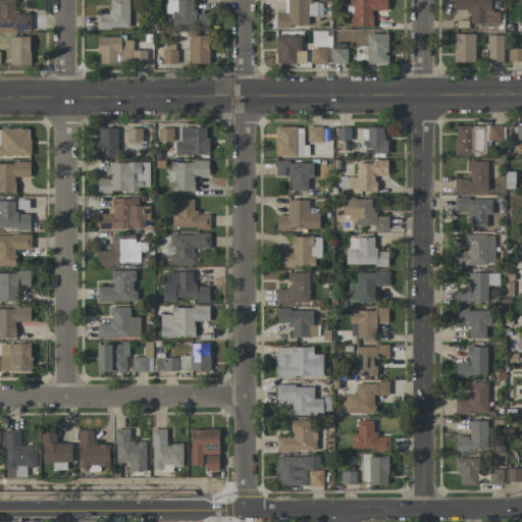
[(0,0),(0,32),(31,32),(30,15),(15,15),(15,0),(0,0)]
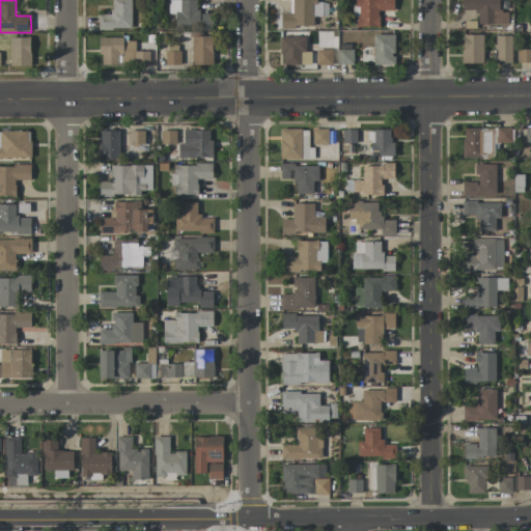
[(131,0),(111,0),(112,15),(98,15),(98,29),(131,29),(131,0)]
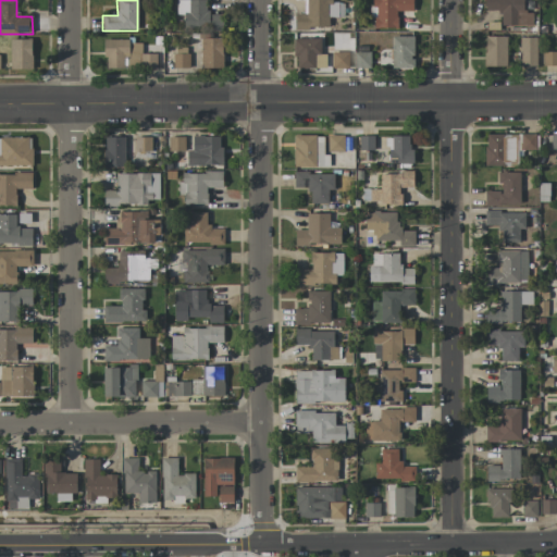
[(207,0),(176,0),(176,14),(184,14),(184,32),(222,31),(222,14),(207,14),(207,0)]
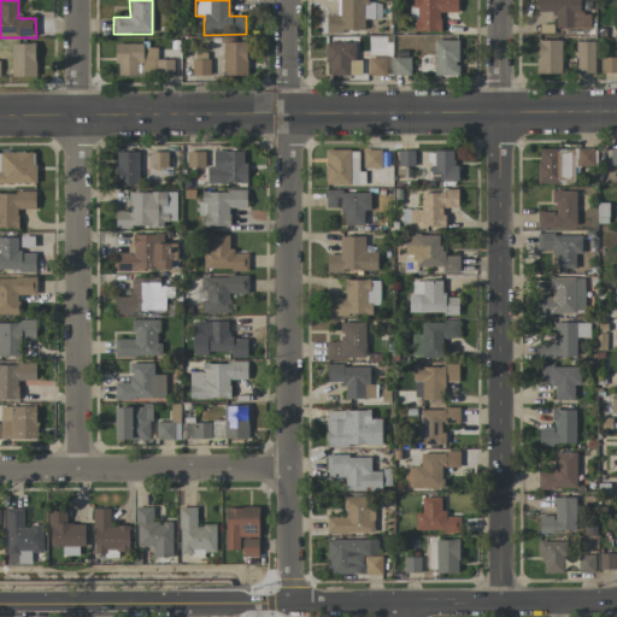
[(375,19),(374,0),(339,0),(340,15),(327,16),(327,33),(364,31),(364,19),(375,19)]
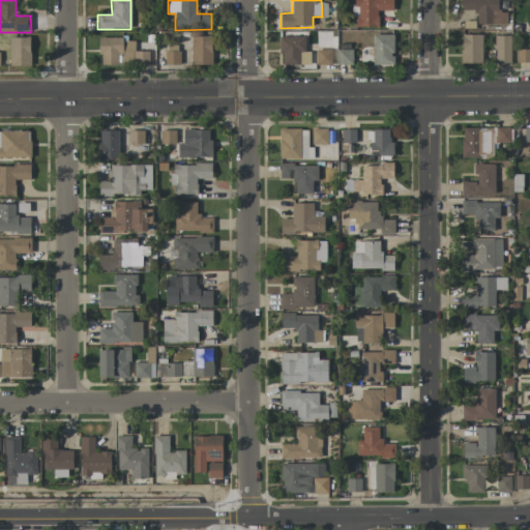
[(354,0),(354,27),(378,27),(378,10),(392,10),(392,0),(354,0)]
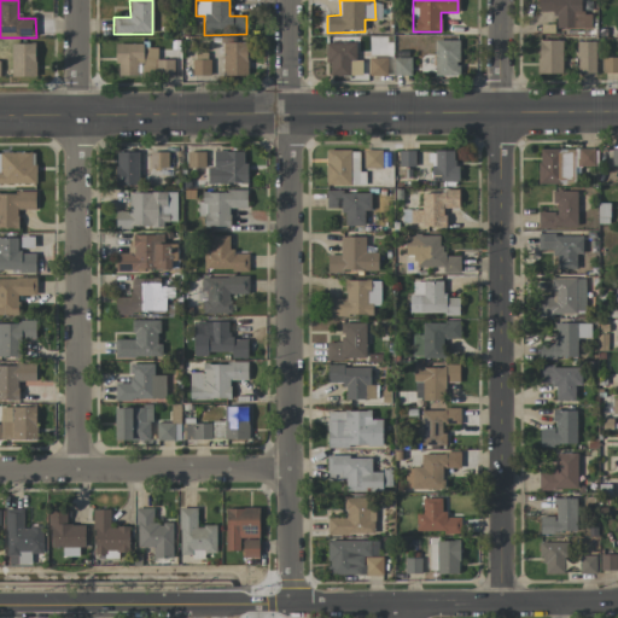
[(579,0),(537,0),(538,11),(555,11),(555,29),(592,29),(590,13),(581,13),(579,0)]
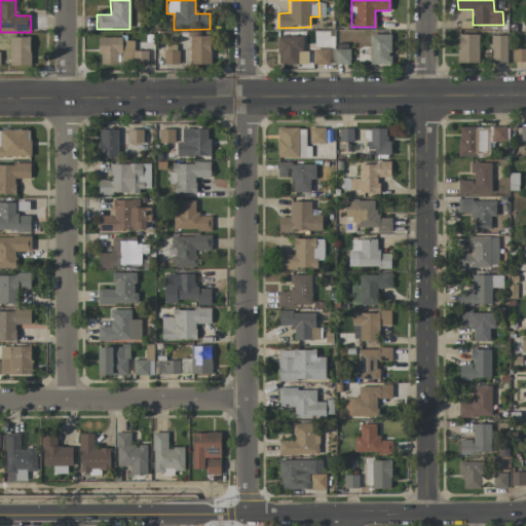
[(370,34),(370,65),(390,65),(390,34),(370,34)]
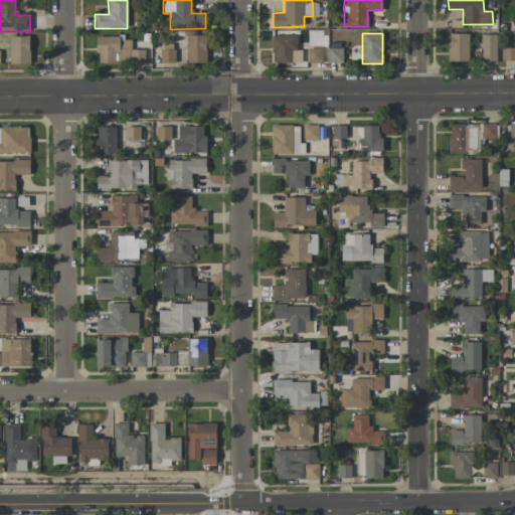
[(469,34),(448,33),(448,61),(468,61),(469,34)]
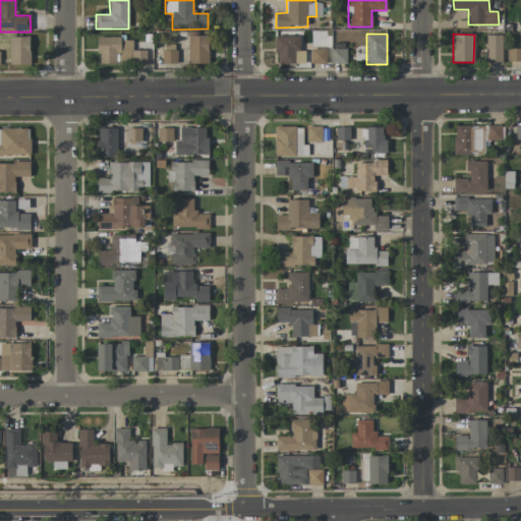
[(487,62),(503,61),(502,35),(486,36),(487,62)]
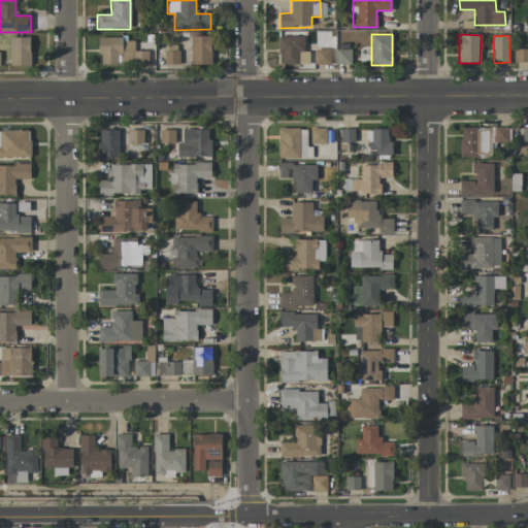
[(211,36),(191,36),(191,65),(211,65),(211,36)]
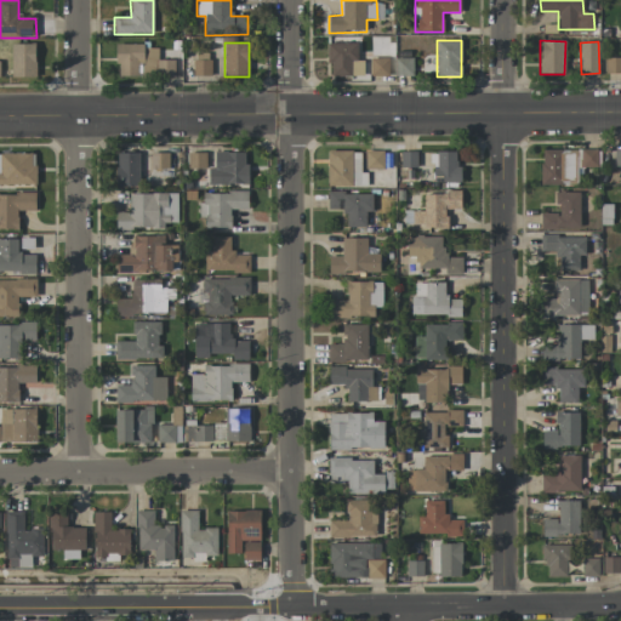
[(358,44),(330,43),(329,75),(357,75),(358,44)]
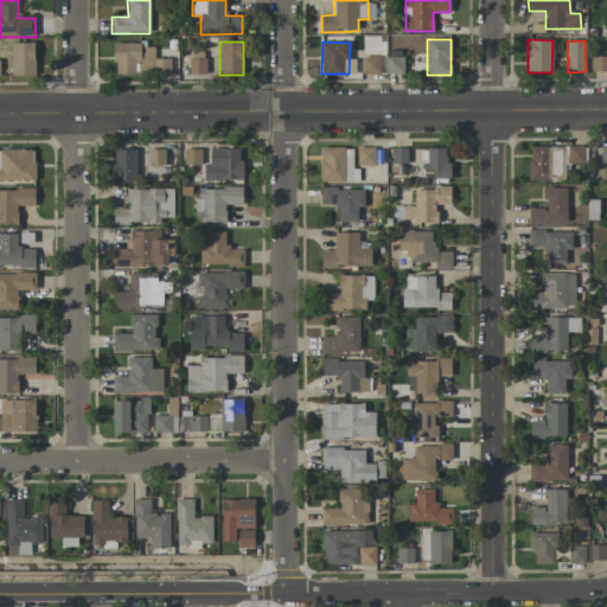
[(36,75),(34,43),(11,43),(12,76),(36,75)]
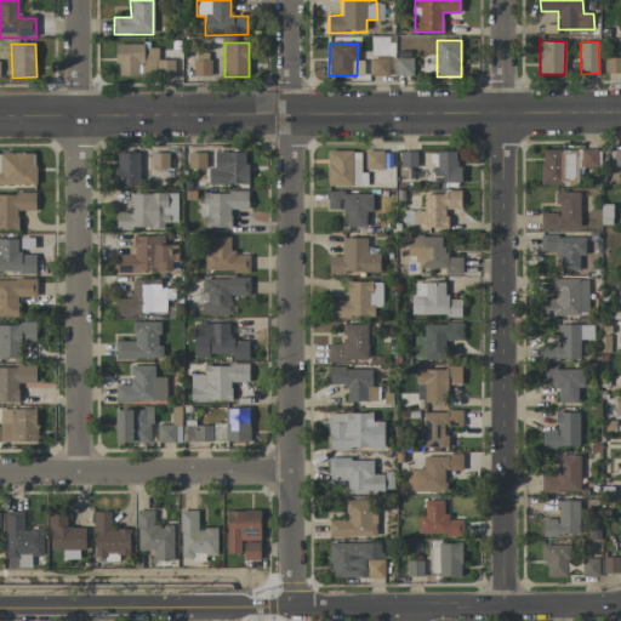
[(140,77),(175,77),(175,60),(158,60),(158,47),(144,49),(143,44),(117,44),(117,77),(140,77)]
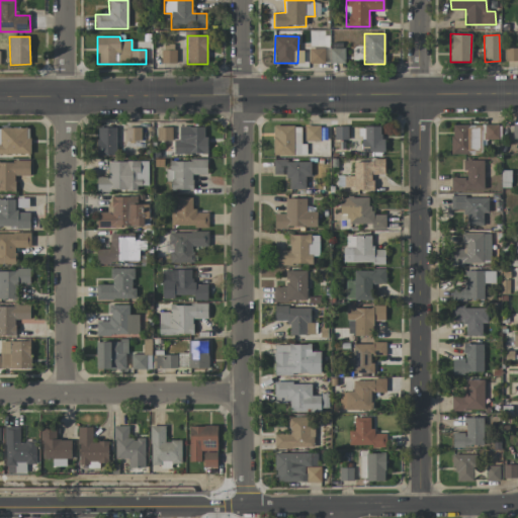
[(162,64),(175,63),(175,45),(162,45),(162,64)]
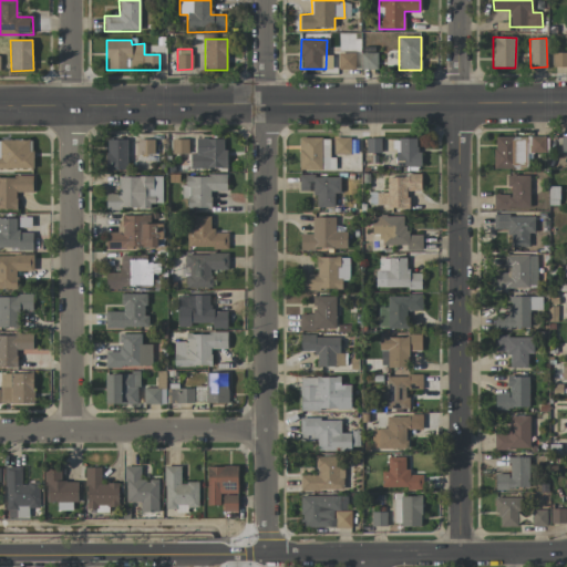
[(339,70),(354,69),(354,52),(339,52),(339,70)]
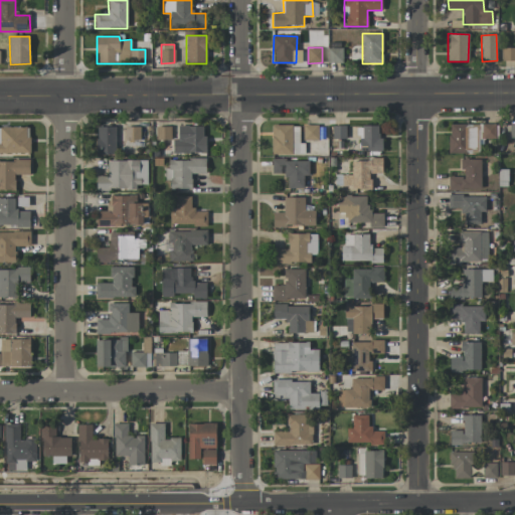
[(342,62),(342,48),(328,47),(327,62),(342,62)]
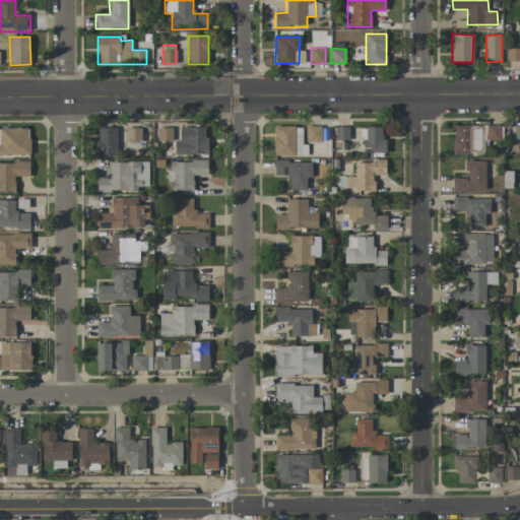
[(519,48),(506,49),(506,62),(519,61),(519,48)]
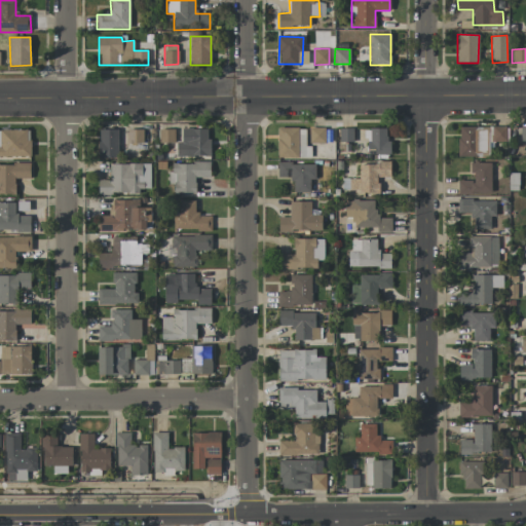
[(457,127),(458,157),(491,156),(491,126),(457,127)]
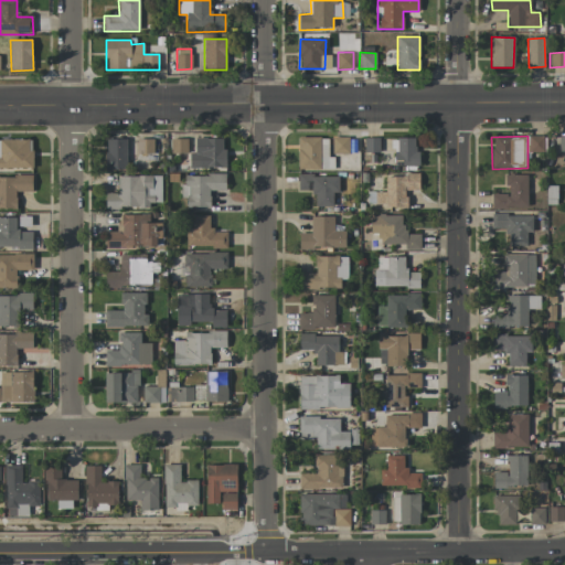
[(544,136),(530,136),(529,152),(544,152),(544,136)]
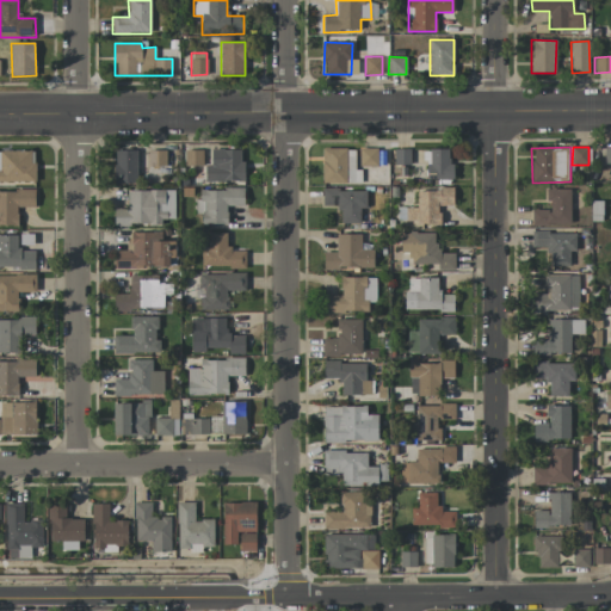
[(321,149),(322,184),(362,184),(360,171),(356,171),(355,148),(321,149)]
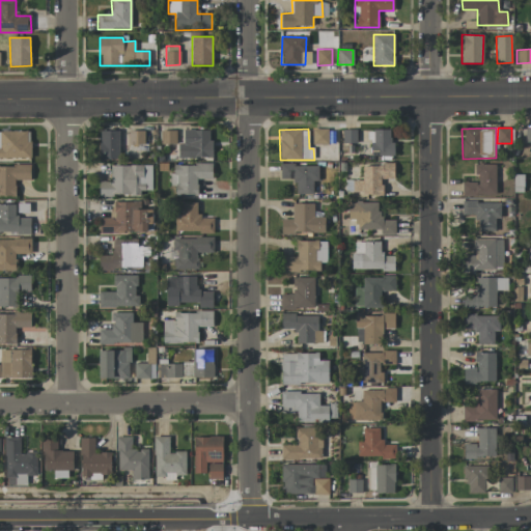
[(328,129),(312,129),(312,144),(328,144),(328,129)]
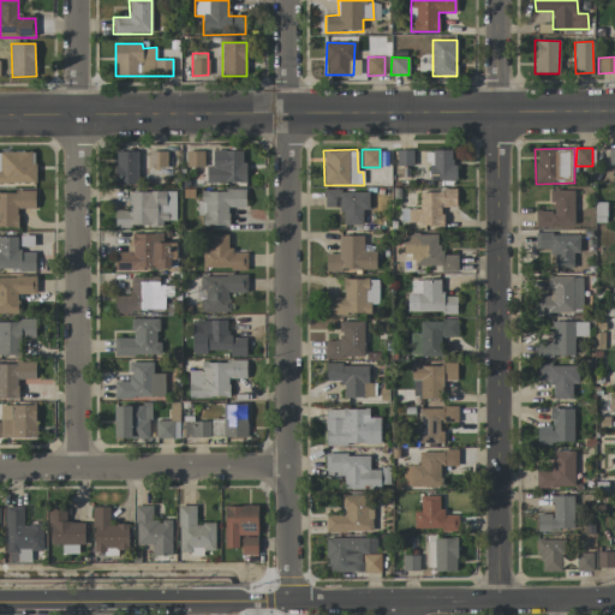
[(245,183),(245,151),(213,150),(213,166),(207,166),(207,183),(245,183)]
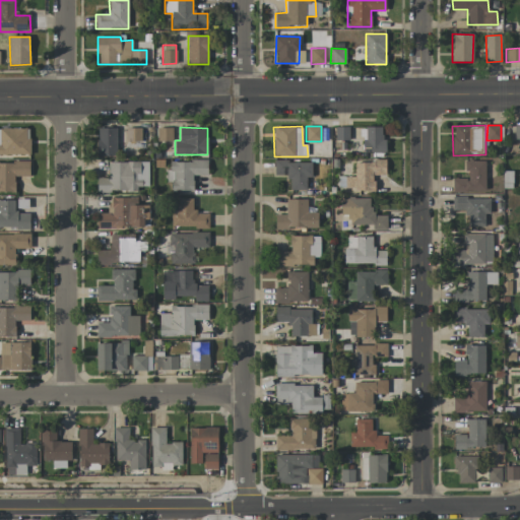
[(365,152),(384,152),(384,127),(365,127),(365,152)]
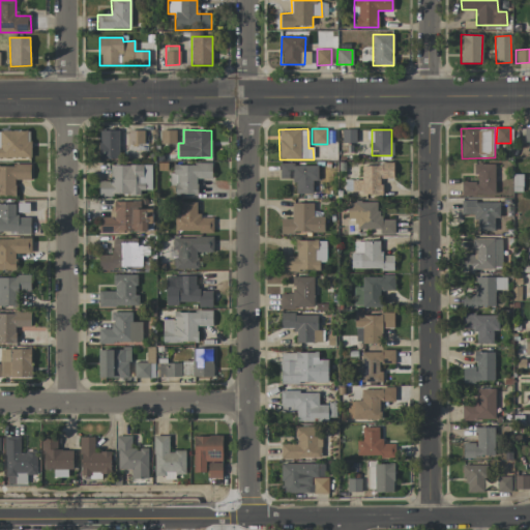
[(0,157),(30,157),(30,130),(0,130),(0,157)]
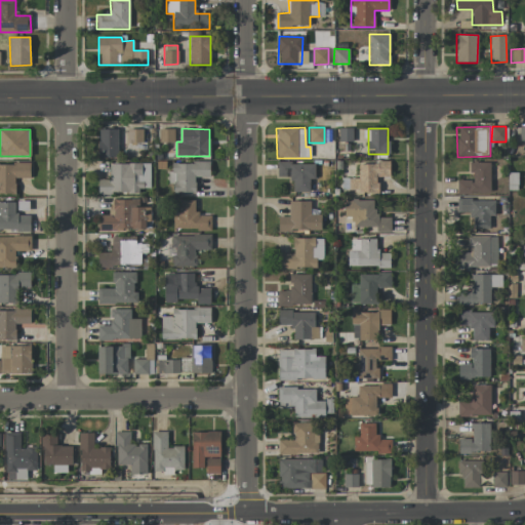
[(118,129),(98,129),(98,157),(118,157),(118,129)]
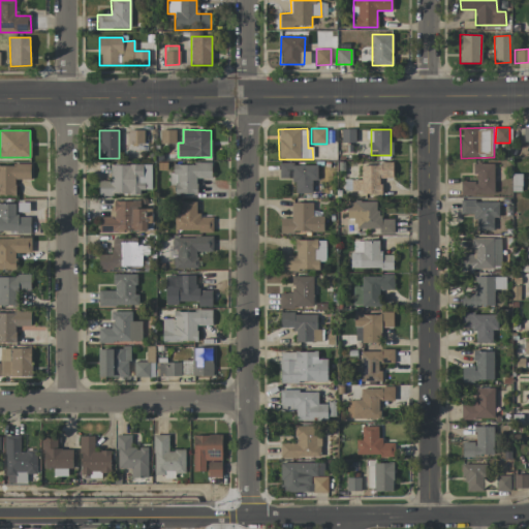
[(144,130),(128,130),(128,144),(144,144),(144,130)]
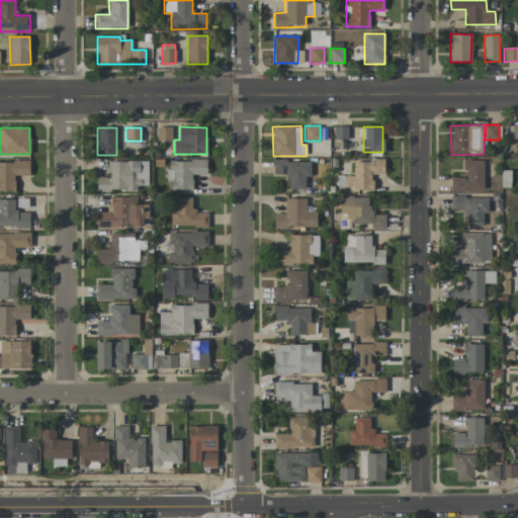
[(171,127),(157,127),(157,141),(172,140),(171,127)]
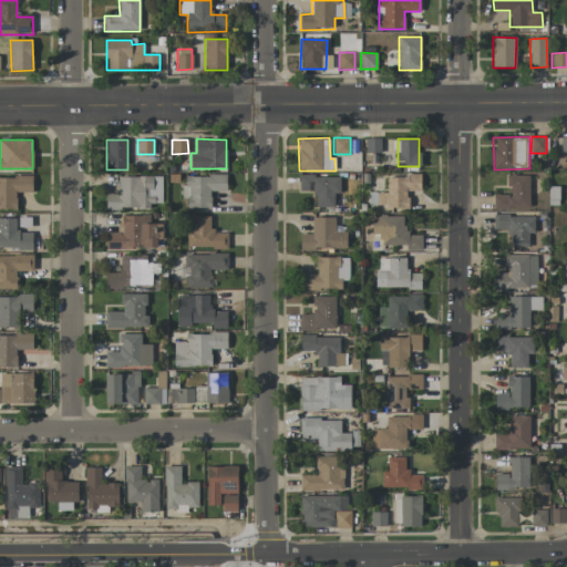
[(227,175),(183,176),(183,198),(187,198),(187,208),(210,208),(210,192),(227,192),(227,175)]
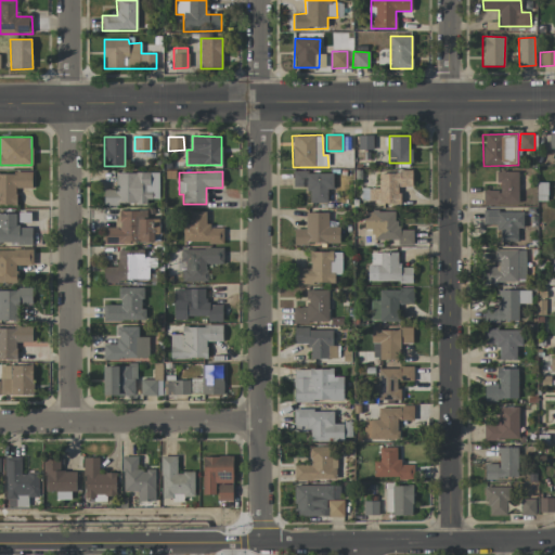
[(517,171),(497,171),(498,191),(482,191),(483,204),(518,204),(517,171)]
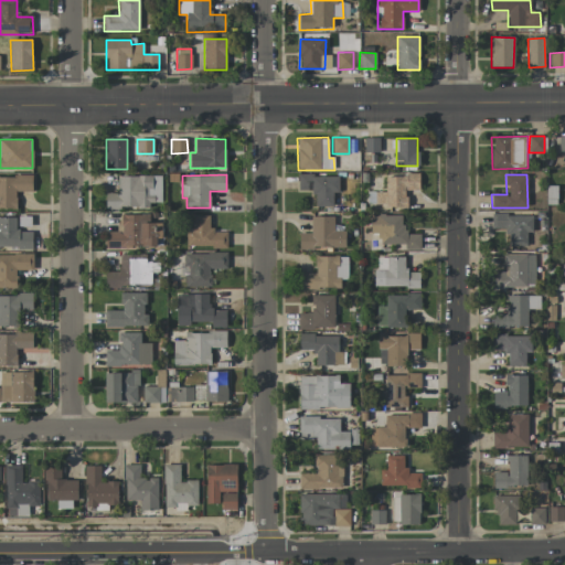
[(32,177),(0,176),(0,209),(17,210),(17,192),(32,192),(32,177)]
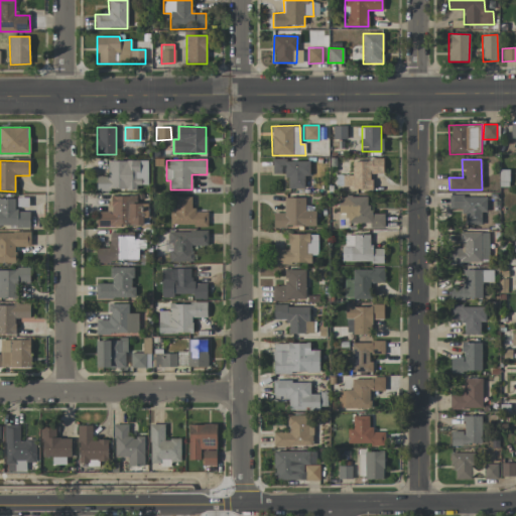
[(136,189),(136,185),(147,185),(147,160),(107,161),(108,176),(97,176),(97,190),(136,189)]
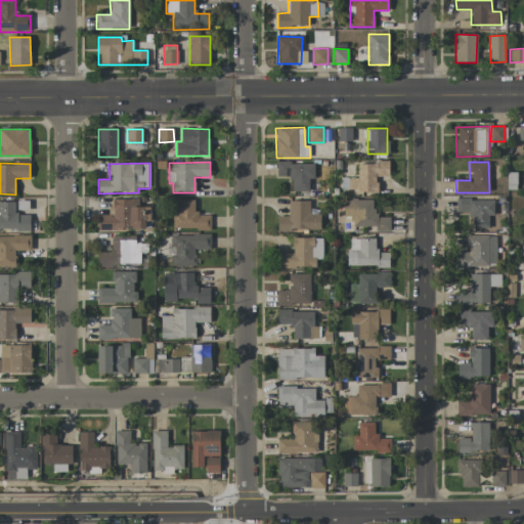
[(309,179),(313,179),(314,163),(277,163),(276,177),(292,177),(292,191),(309,191),(309,179)]
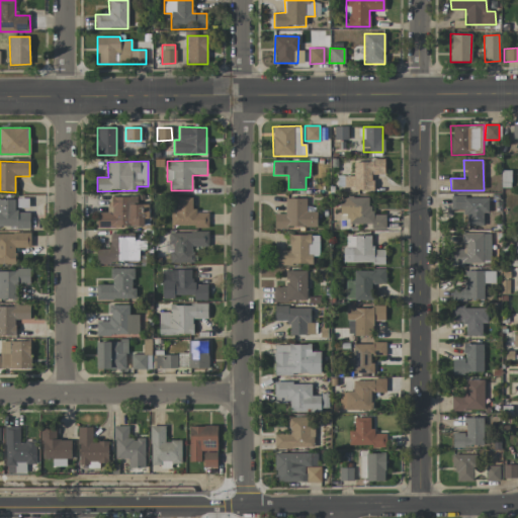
[(354,161),(353,176),(344,176),(344,189),(373,190),(373,174),(383,175),(384,161),(354,161)]
